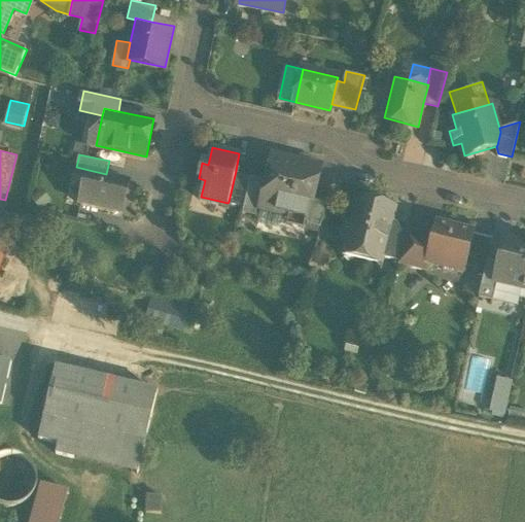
[(309,217),(310,217),(314,198),(322,166),(273,154),(267,178),(260,206),(263,206),(309,217)]
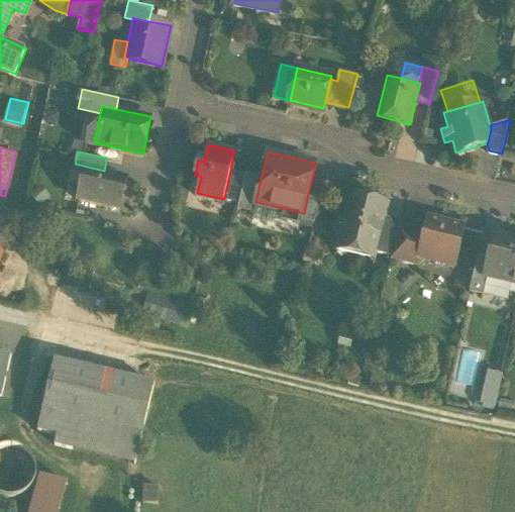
[(80,198),(119,207),(127,176),(104,171),(87,167),(80,198)]
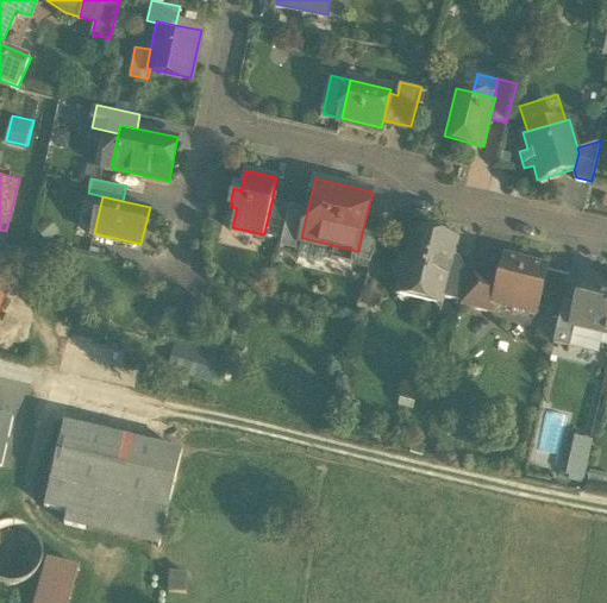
[(264,233),(283,238),(292,202),(273,198),(264,233)]
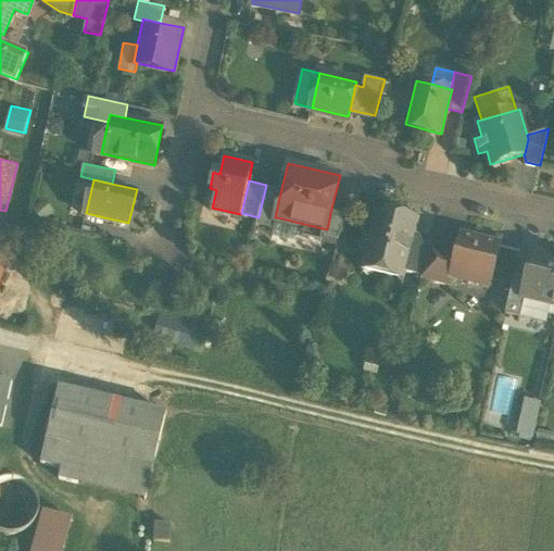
[(281,188),(266,185),(259,217),(257,223),(274,227),(277,217),(275,217),(281,188)]
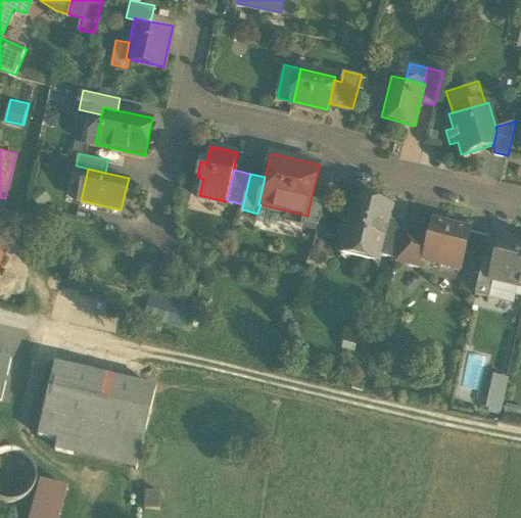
[(52,197),(43,185),(31,194),(41,206),(52,197)]
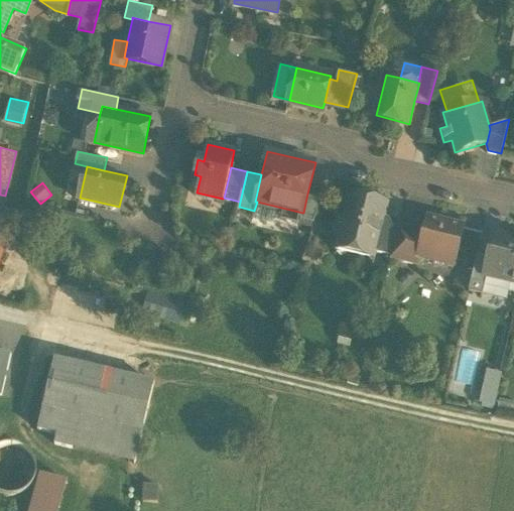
[(300,217),(313,221),(320,198),(307,194),(303,213),(302,213),(300,217)]
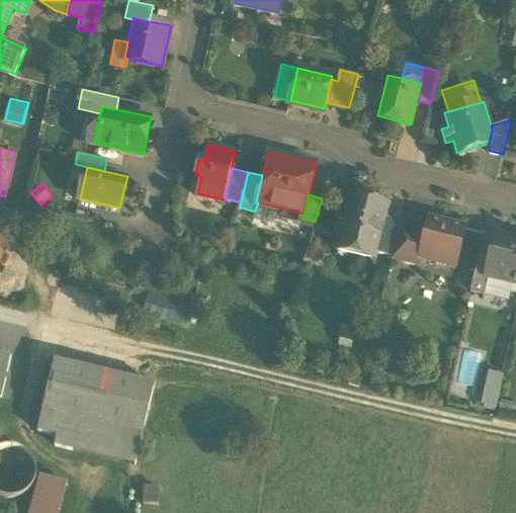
[(355,249),(375,254),(376,250),(384,215),(388,204),(351,195),(346,215),(344,214),(341,217),(339,223),(341,226),(343,227),(340,241),(356,245),(355,249)]
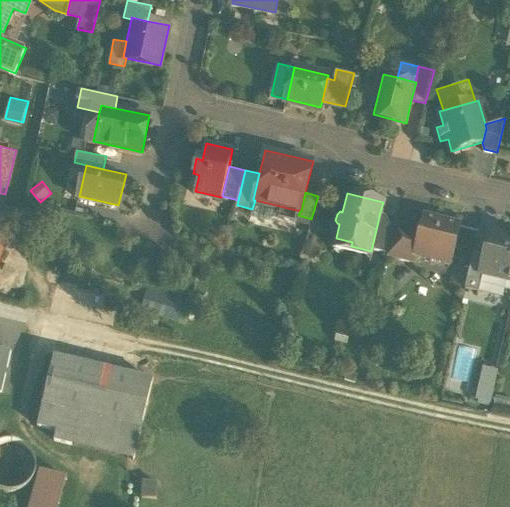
[(372,247),(388,252),(396,222),(397,216),(380,212),(372,247)]
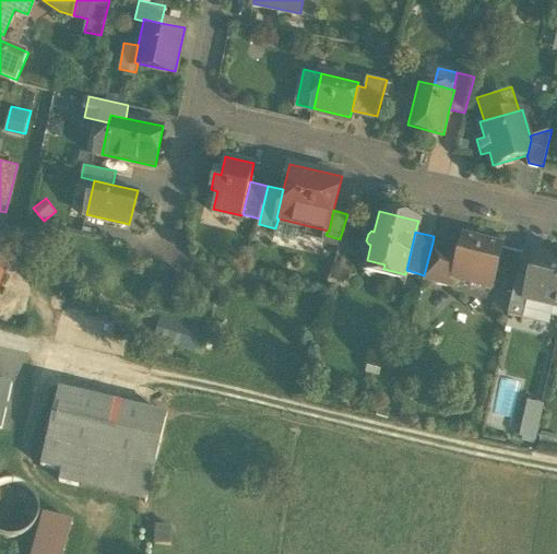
[(455,278),(492,286),(502,244),(464,234),(461,249),(453,278),(455,278)]
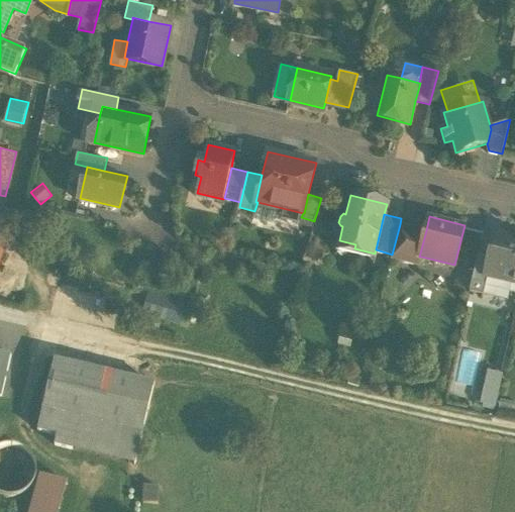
[(426,230),(400,224),(392,254),(391,258),(419,264),(421,257),(419,257),(426,230)]
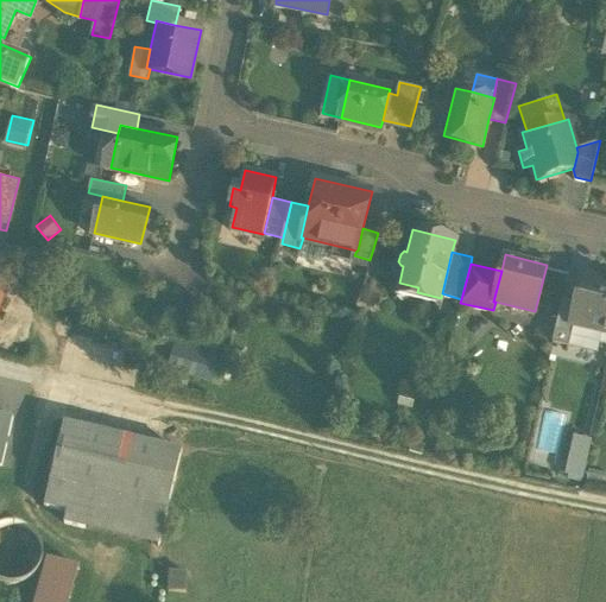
[(605,273),(588,268),(580,301),(578,301),(572,323),(574,323),(604,330),(605,327),(605,273)]
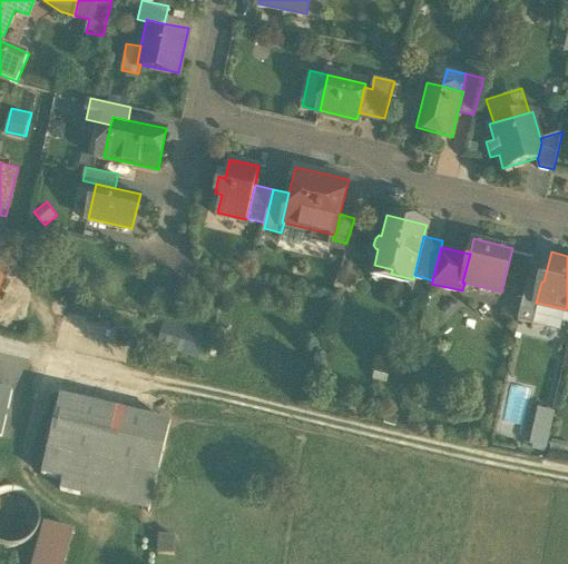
[(520,308),(536,312),(538,303),(536,303),(541,282),(528,278),(520,308)]
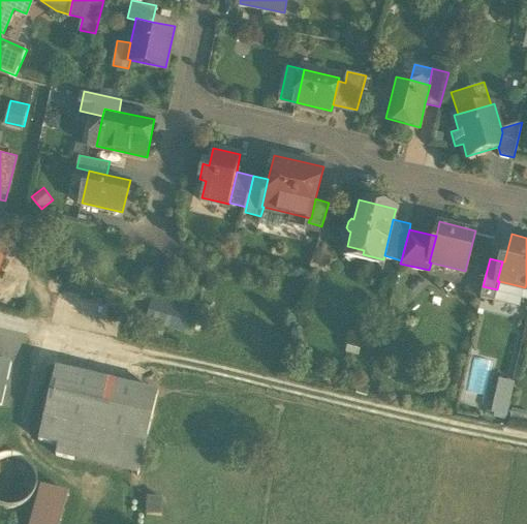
[(525,287),(499,281),(495,299),(495,300),(520,306),(522,298),(526,299),(526,284),(525,287)]
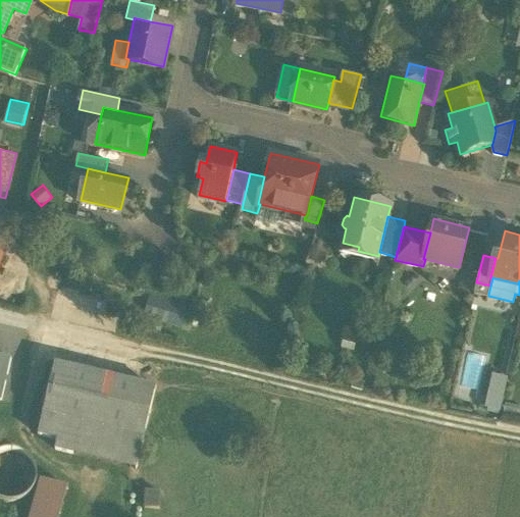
[(474,292),(488,295),(490,286),(476,282),(474,292)]
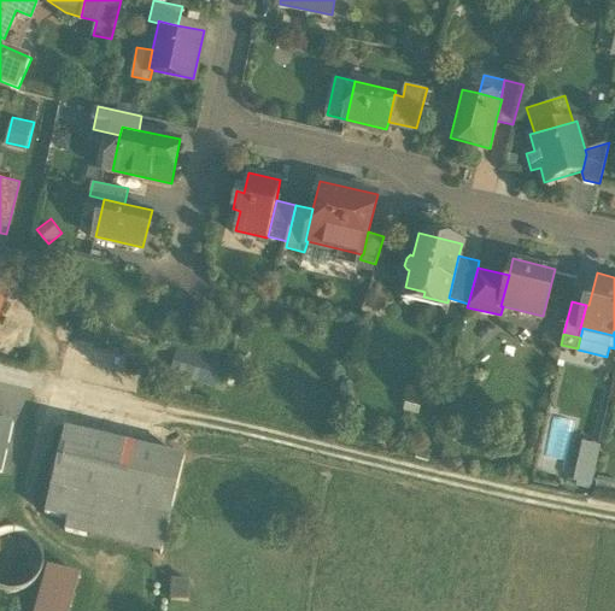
[(179,345),(171,370),(216,383),(223,358),(179,345)]
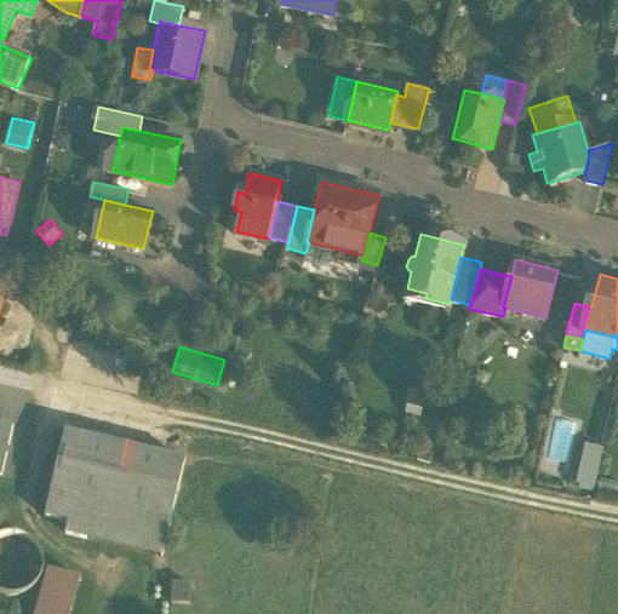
[(0,469),(3,470),(13,422),(0,418),(0,469)]
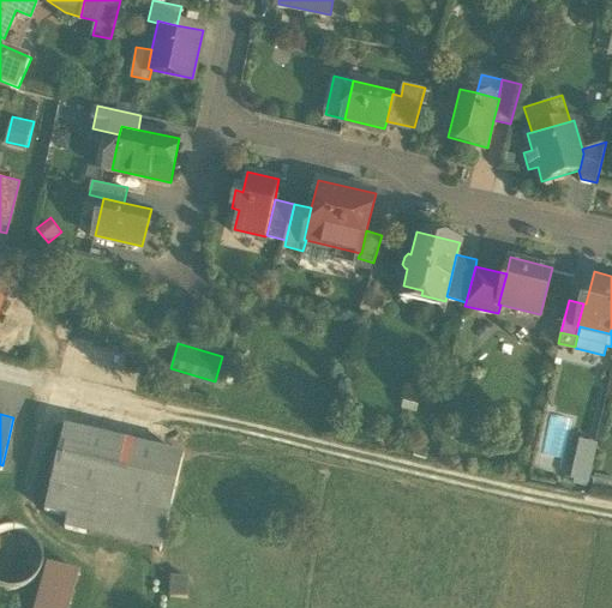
[(65,423),(52,482),(95,492),(171,510),(185,451),(65,423)]
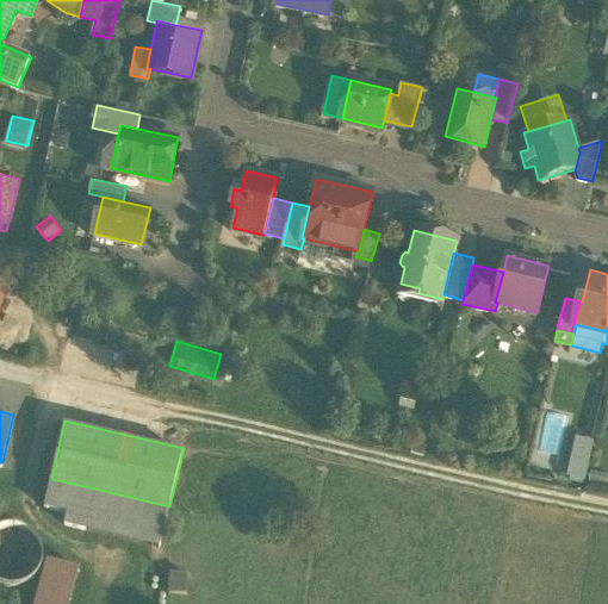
[(585,477),(595,439),(577,434),(568,473),(585,477)]
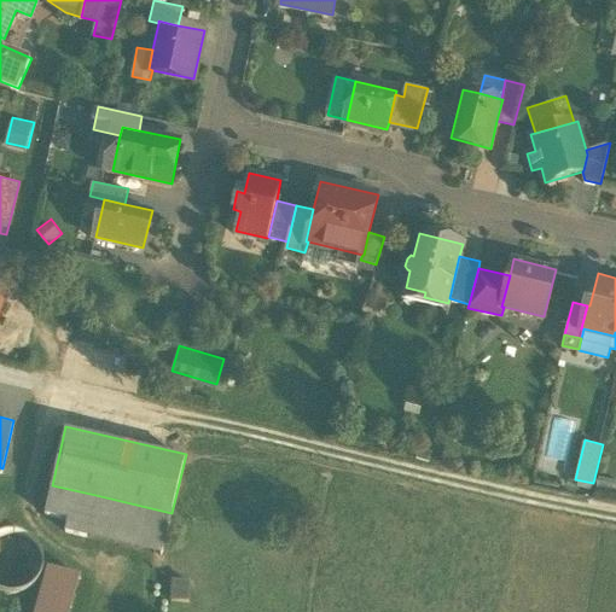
[(67,528),(87,532),(96,495),(52,485),(46,511),(69,516),(67,528)]
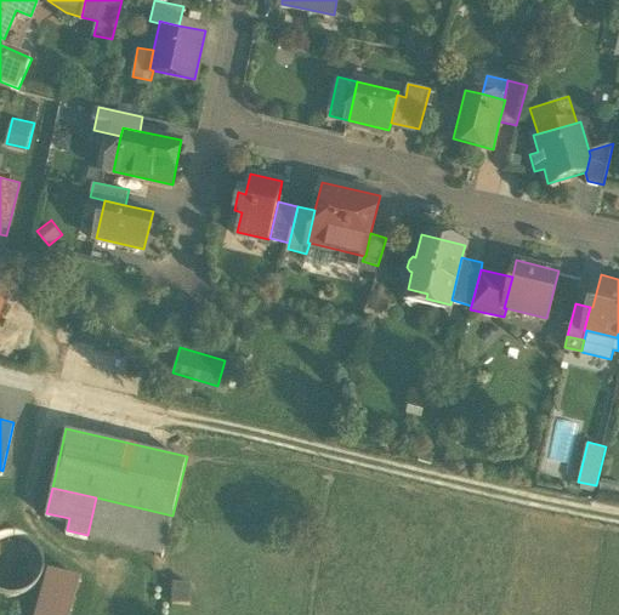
[(172,516),(96,497),(87,535),(165,552),(172,516)]
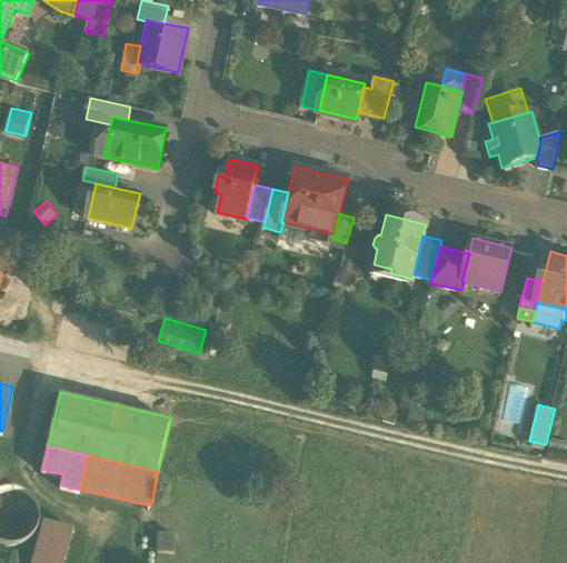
[(0,536),(17,540),(33,531),(41,515),(39,498),(26,484),(8,482),(0,485),(0,536)]
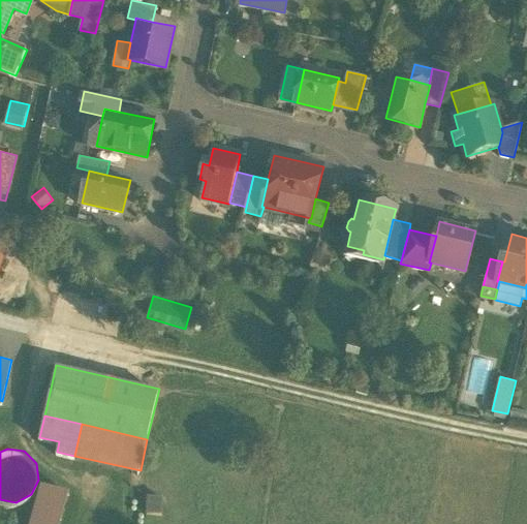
[(30,523),(60,523),(70,491),(42,483),(30,523)]
